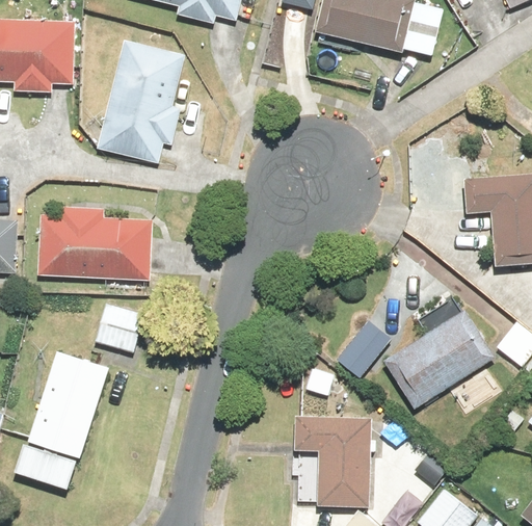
[(157,0),(178,5),(176,14),(207,22),(208,17),(237,23),(242,0),(157,0)]
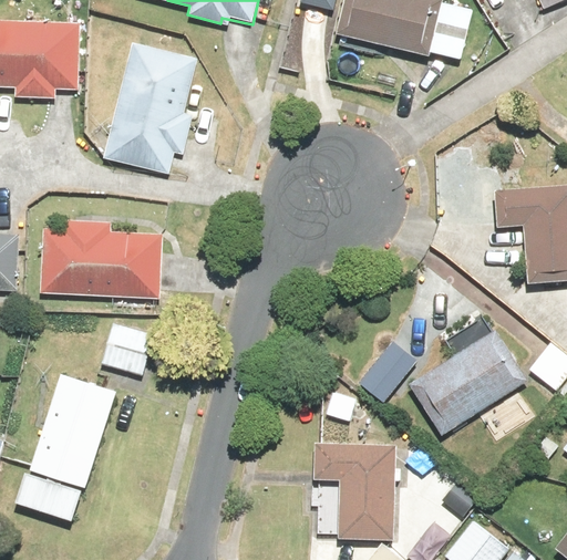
[(296,0),(296,4),(327,13),(330,0),(296,0)]
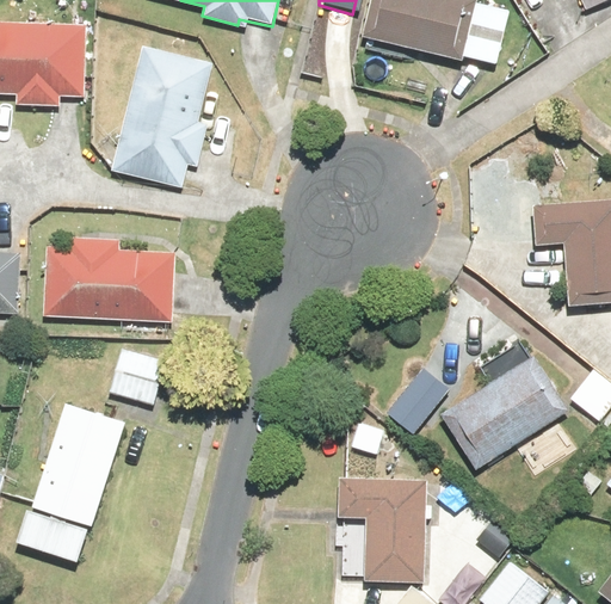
[(467,69),(482,8),(448,0),(368,0),(358,42),(467,69)]
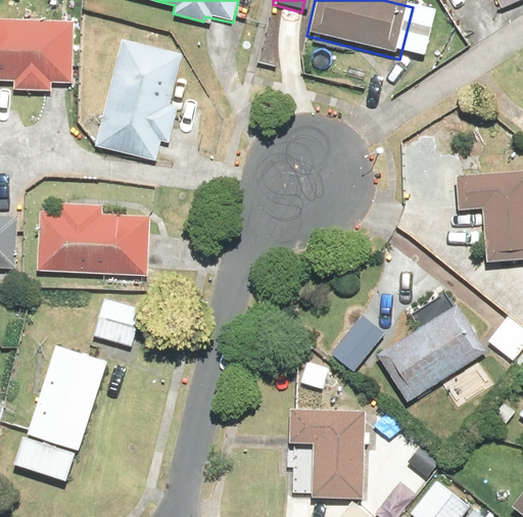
[(522,6),(522,0),(494,0),(501,15),(522,6)]
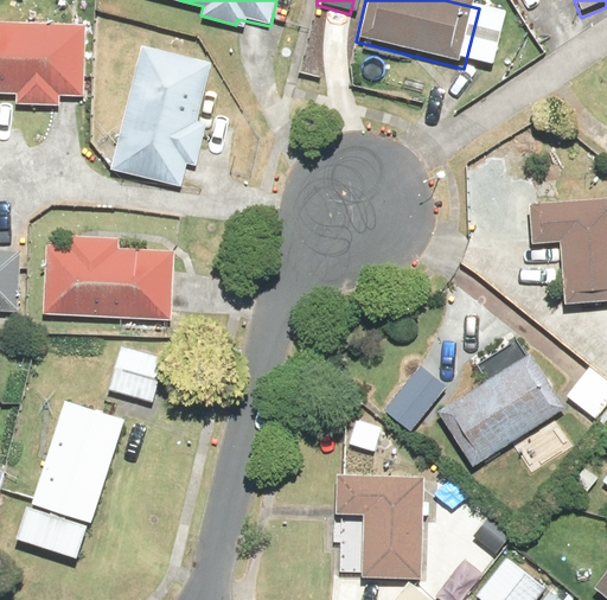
[(83,26),(0,23),(0,94),(17,95),(16,104),(55,106),(56,96),(81,96),(83,26)]
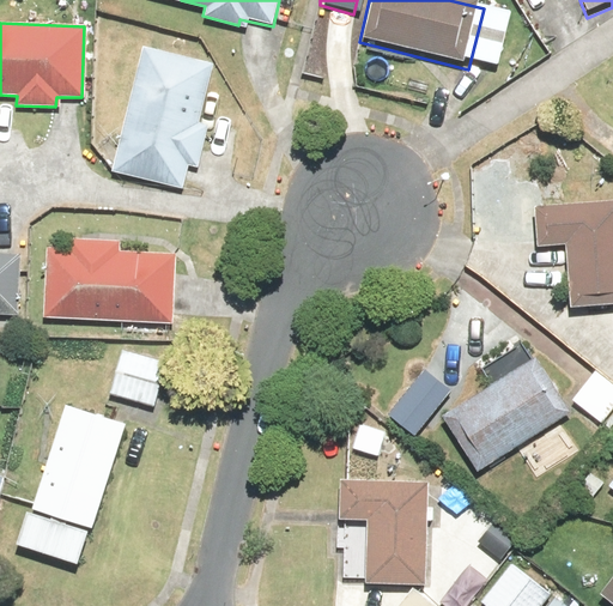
[(216,62),(141,46),(113,171),(186,188),(216,62)]
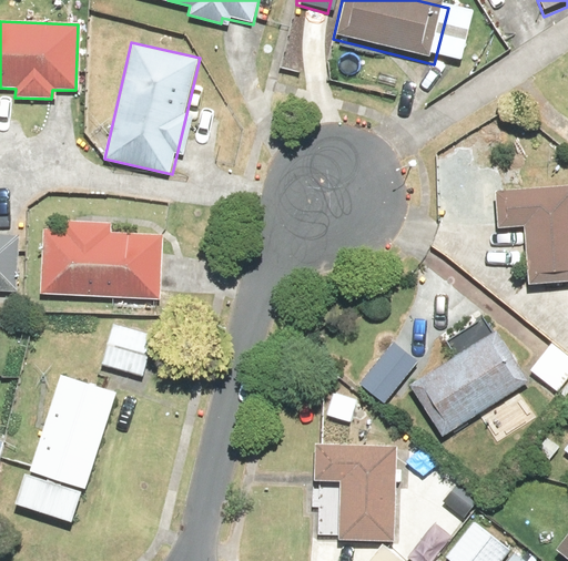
[(567,283),(567,189),(497,189),(497,227),(526,227),(525,283),(567,283)]
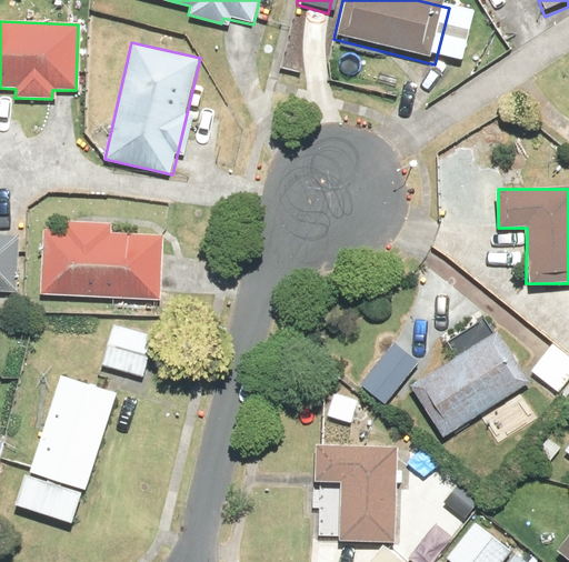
[(110,222),(62,220),(61,231),(42,230),(38,294),(156,301),(159,237),(109,234),(110,222)]
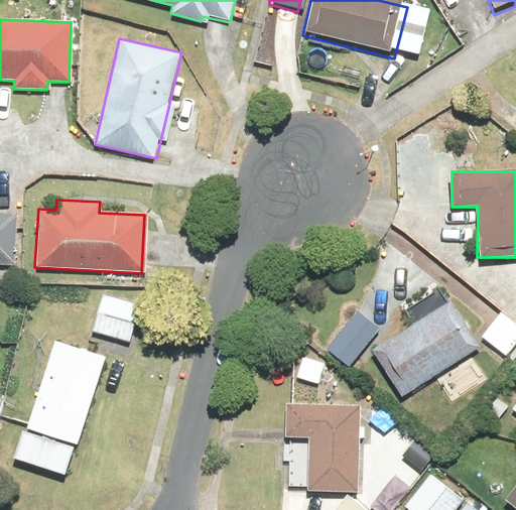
[(0,265),(14,266),(17,215),(0,213),(0,265)]
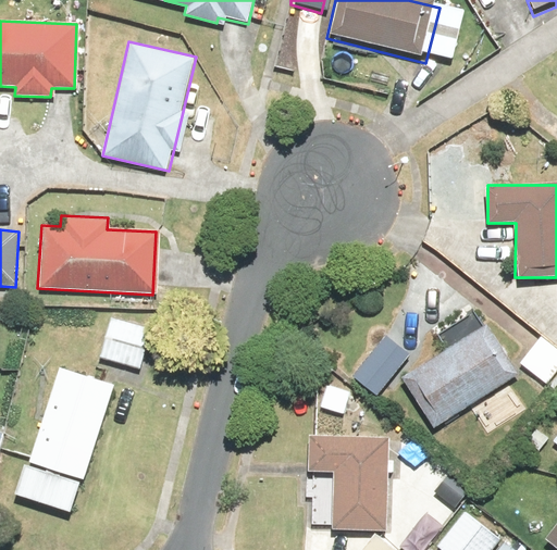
[(431,333),(442,351),(406,373),(437,424),(465,408),(481,434),(521,410),(505,383),(516,376),(484,325),(479,328),(467,311),(431,333)]
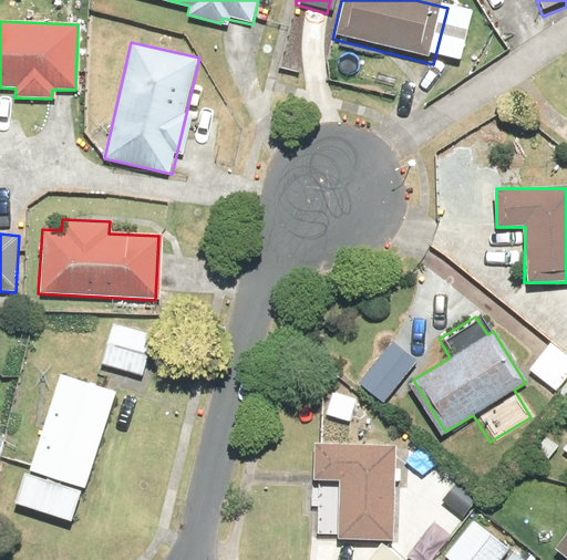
[(152,335),(112,322),(99,362),(138,375),(152,335)]
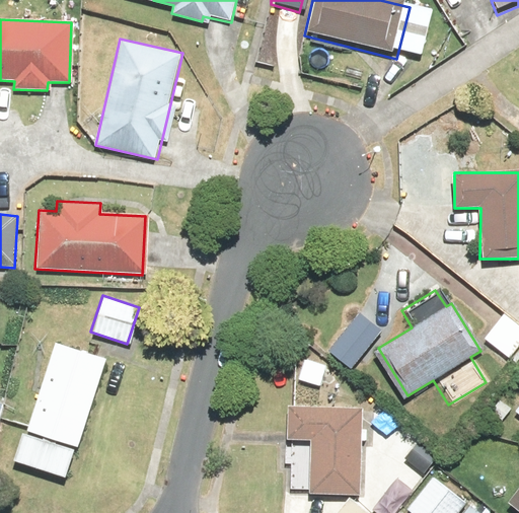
[(518,324),(502,311),(483,337),(510,358),(518,346),(518,324)]
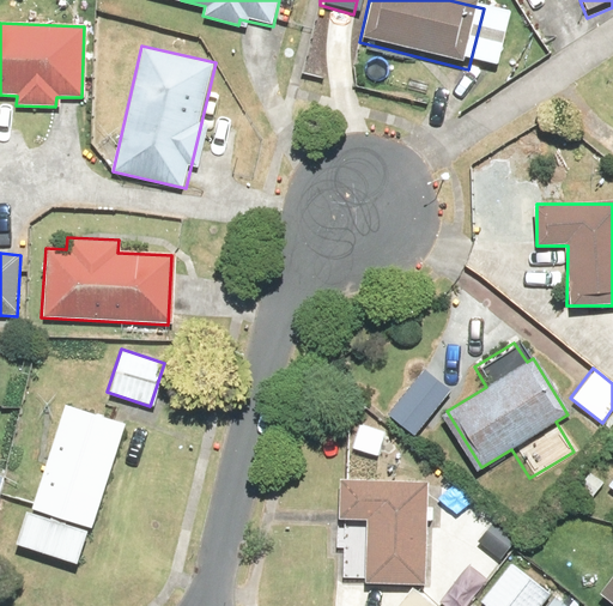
[(134,434),(73,417),(43,523),(103,541),(134,434)]
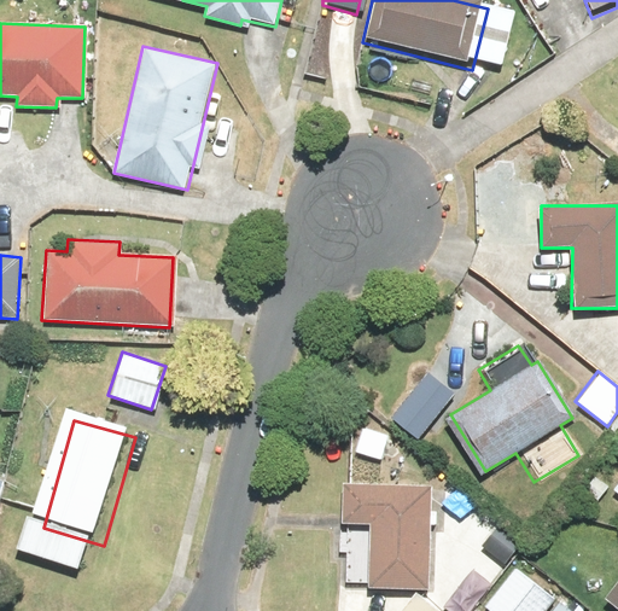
[(344,552),(342,588),(425,592),(429,524),(435,525),(437,498),(431,496),(431,489),(339,484),(336,551),(344,552)]
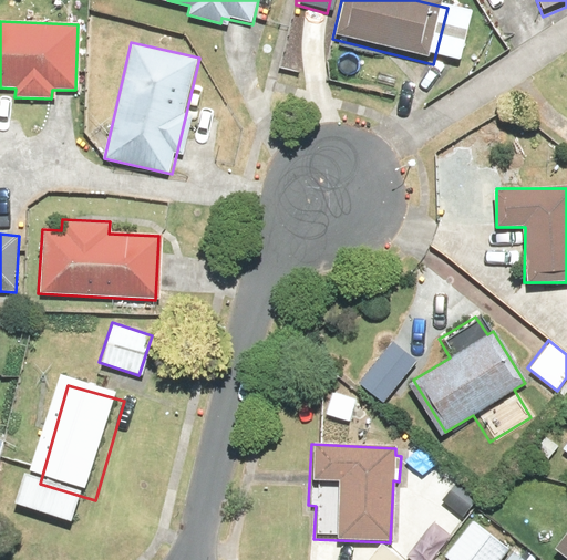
[(495,559),(505,548),(472,521),(442,558),(443,559),(495,559)]
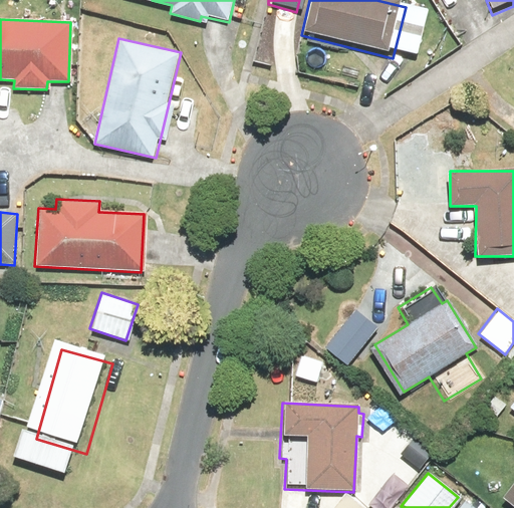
[(513,485),(502,500),(511,507),(513,507),(513,485)]
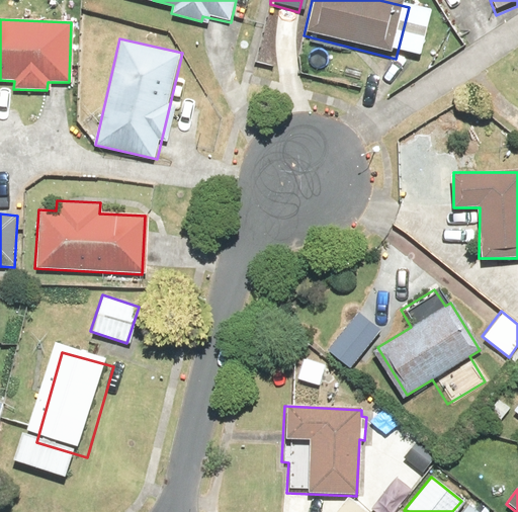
[(366,511),(351,497),(336,511),(366,511)]
